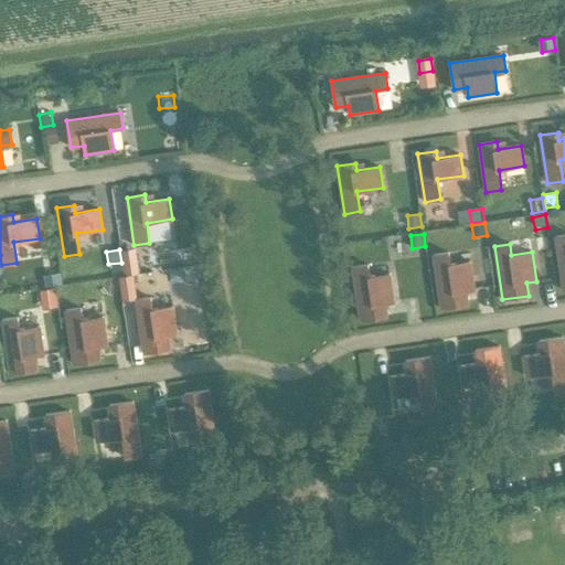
[(449,253),(433,255),(441,309),(468,305),(466,291),(475,290),(470,262),(450,265),(449,253)]
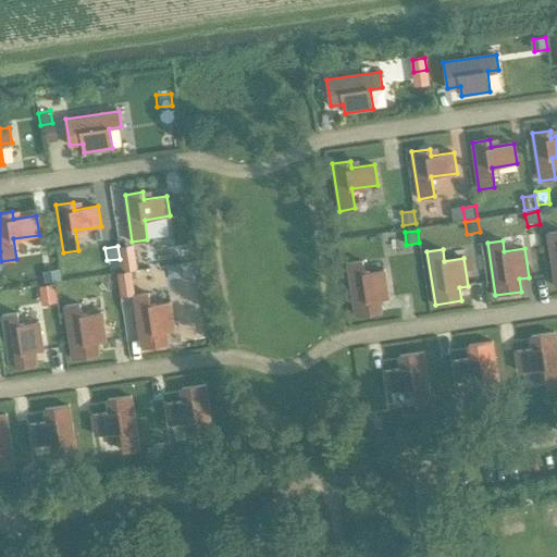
[(134,250),(123,252),(125,271),(136,269),(134,250)]
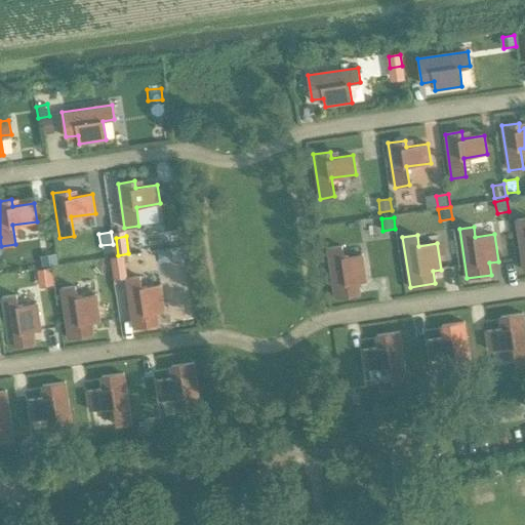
[(358,282),(366,281),(362,254),(344,257),(341,246),(327,248),(335,298),(360,294),(358,282)]
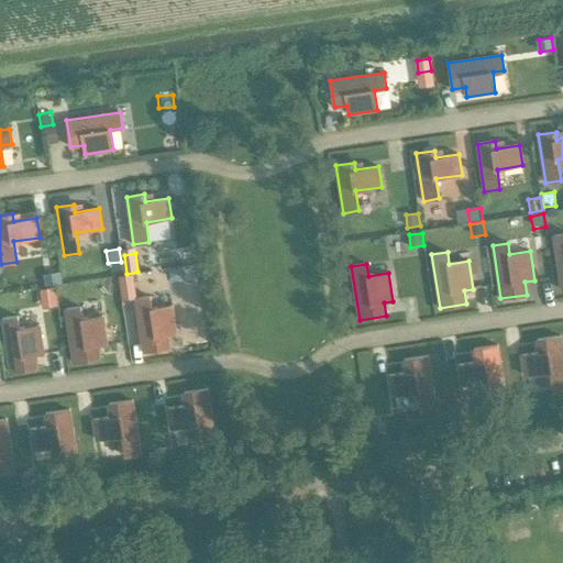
[(58,271),(45,273),(47,286),(61,284),(58,271)]
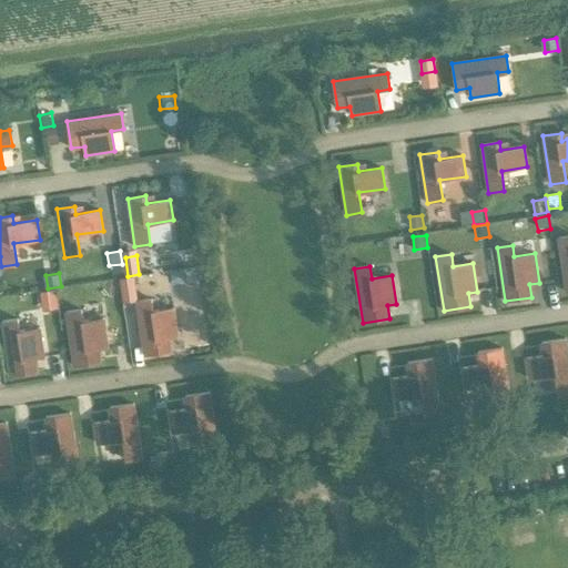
[(133,277),(121,279),(123,296),(135,295),(133,277)]
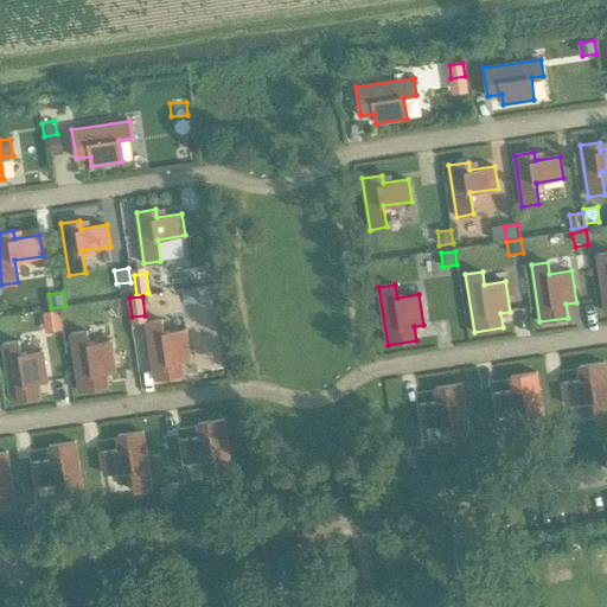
[(127,299),(114,301),(115,314),(128,312),(127,299)]
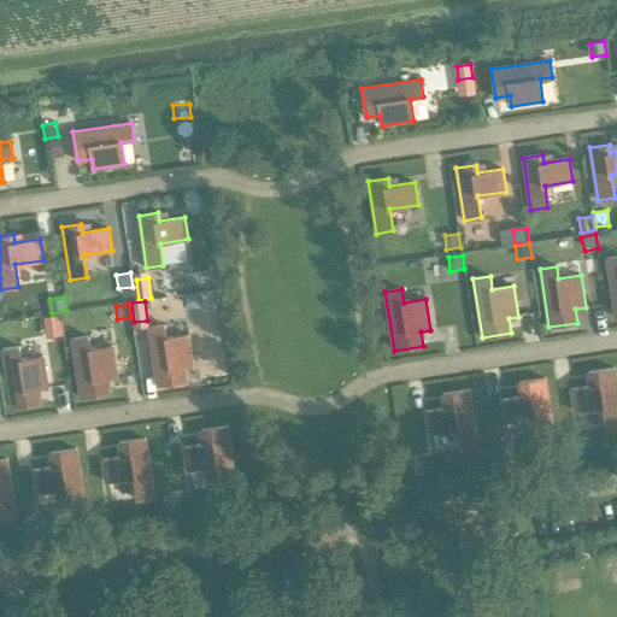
[(59,315),(46,317),(47,331),(62,329),(59,315)]
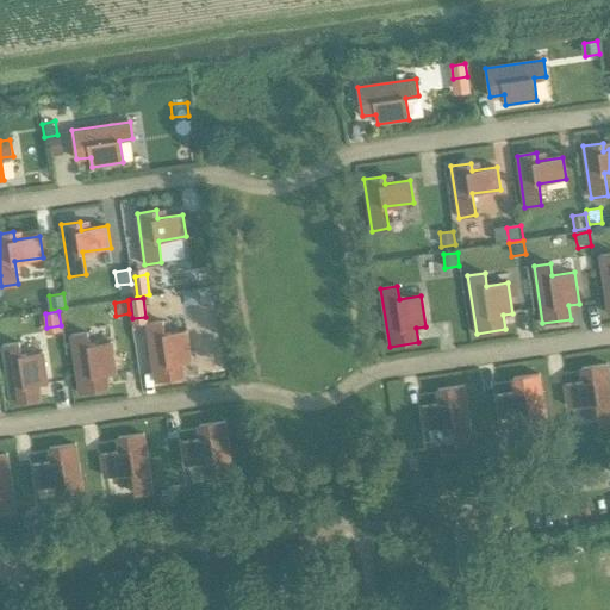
[(163,321),(147,324),(155,381),(184,378),(181,363),(192,362),(187,330),(165,334),(163,321)]
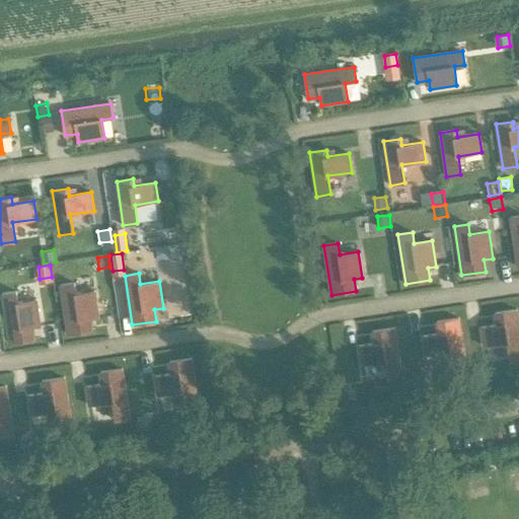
[(74,283),(60,285),(68,335),(92,330),(90,318),(98,317),(94,291),(76,294),(74,283)]
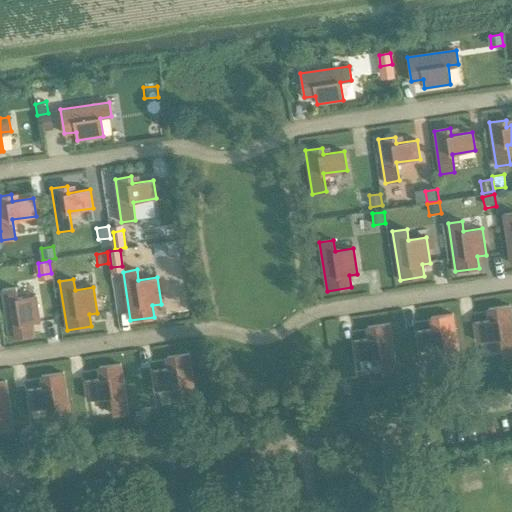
[(16,288),(2,290),(9,338),(33,335),(32,323),(40,322),(36,295),(18,298),(16,288)]
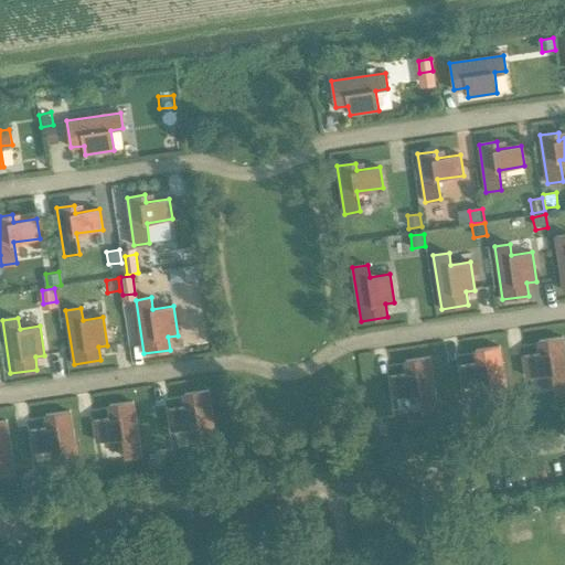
[(564,391),(564,352),(563,337),(539,341),(541,354),(523,356),(526,376),(552,373),(555,393),(564,391)]
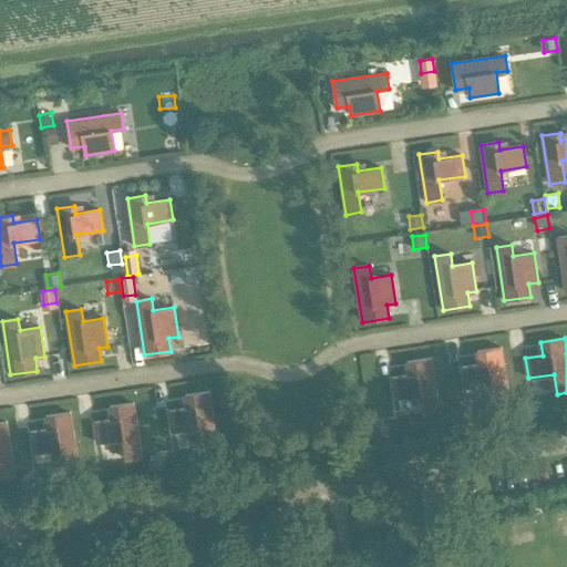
[(480,364),(462,368),(464,388),(491,383),(494,404),(509,402),(501,348),(477,351),(480,364)]
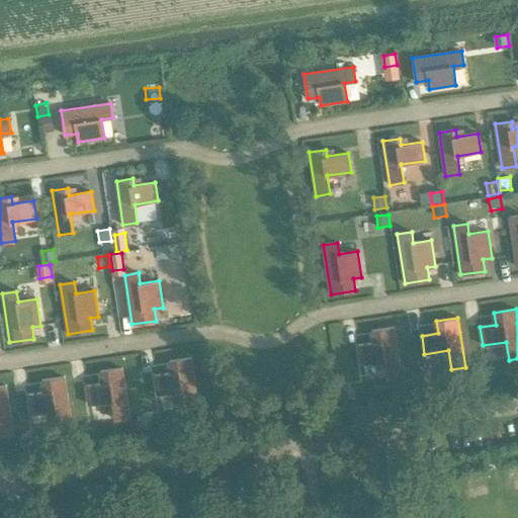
[(357,345),(360,364),(384,360),(386,378),(401,376),(394,328),(371,331),(373,343),(357,345)]
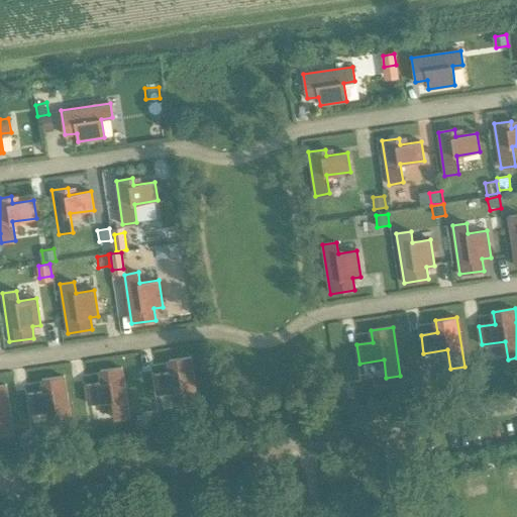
[(191,357),(169,360),(171,373),(154,375),(157,394),(181,390),(184,409),(198,406),(191,357)]
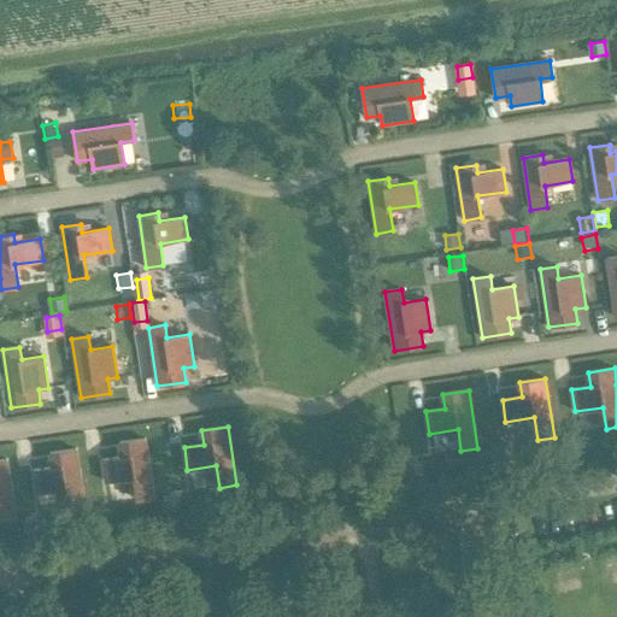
[(576,438),(562,440),(564,453),(579,452),(576,438)]
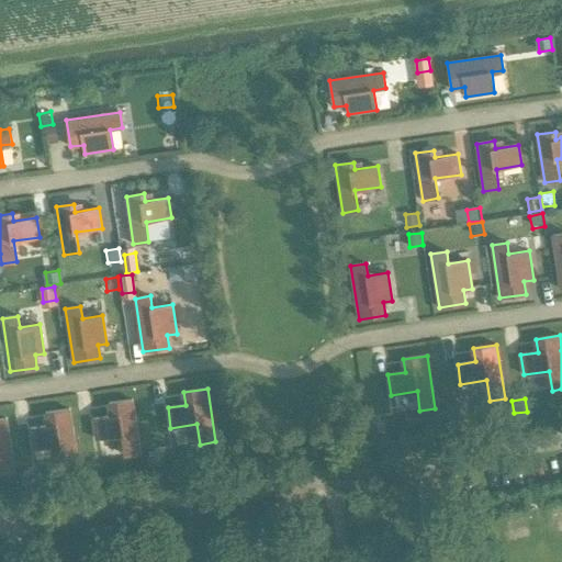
[(141,453),(133,400),(109,403),(111,416),(93,419),(96,439),(122,435),(125,456),(141,453)]
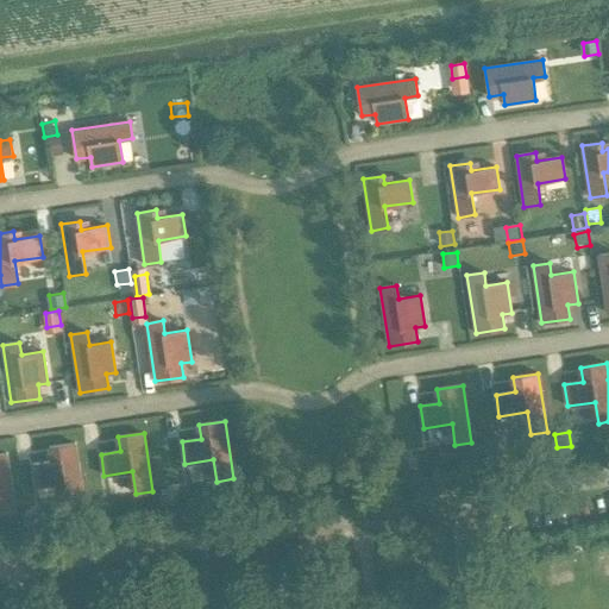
[(500,443),(485,445),(488,458),(502,456),(500,443)]
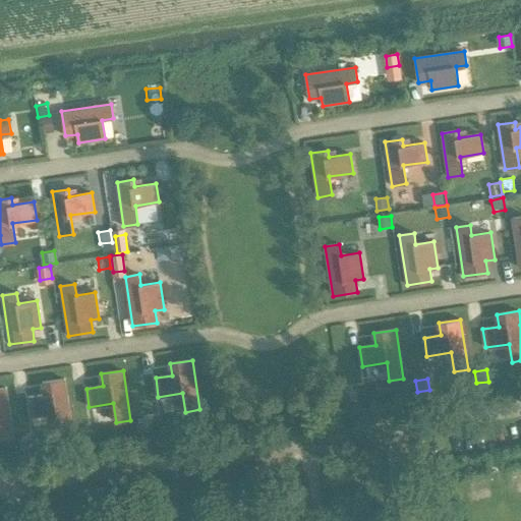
[(72,428),(64,380),(43,383),(44,395),(27,397),(31,416),(55,412),(58,430),(72,428)]
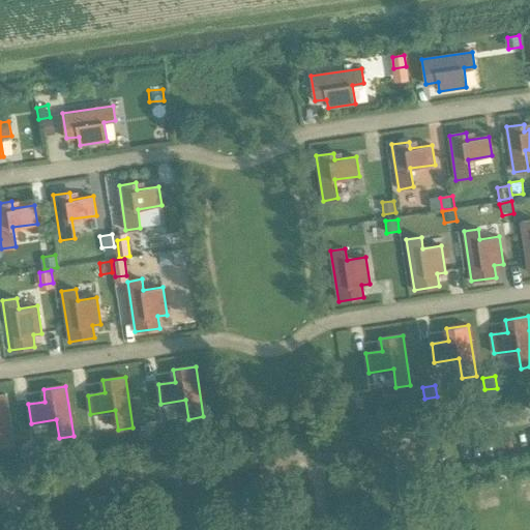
[(0,446),(13,445),(6,394),(0,395),(0,446)]
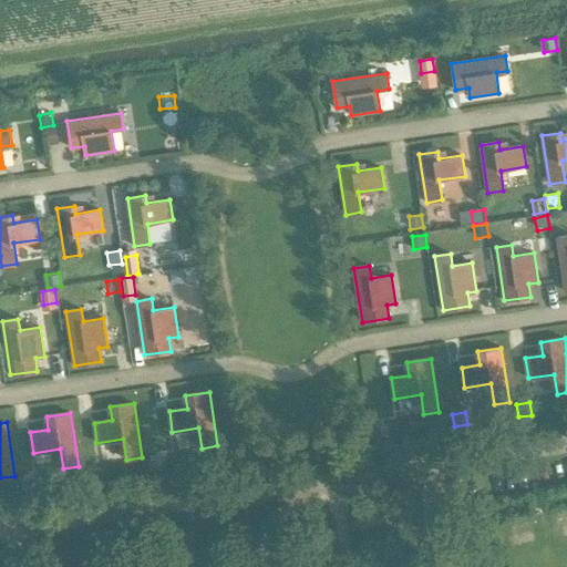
[(385,424),(372,426),(374,439),(387,437),(385,424)]
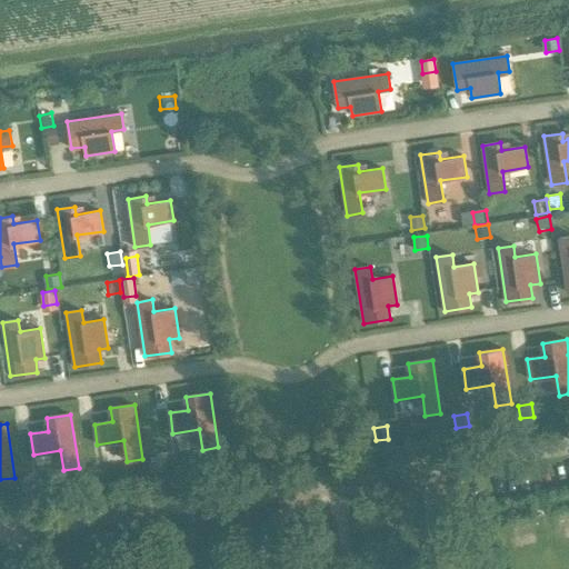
[(162,459),(149,461),(151,476),(165,473),(162,459)]
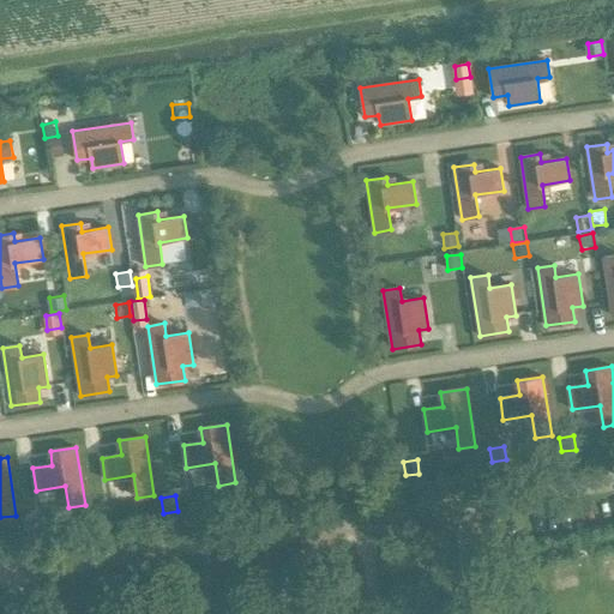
[(107,507),(92,509),(94,522),(108,521),(107,507)]
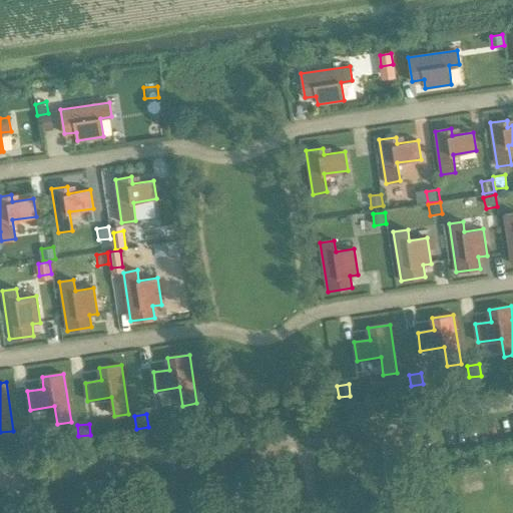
[(30,433),(19,434),(21,446),(32,445),(30,433)]
